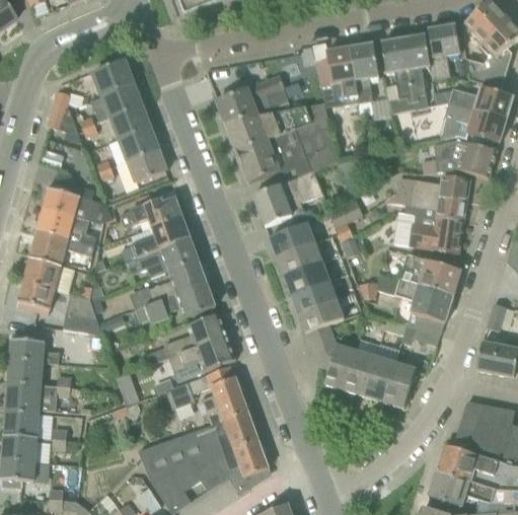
[(0,28),(14,19),(1,0),(0,0),(0,28)]
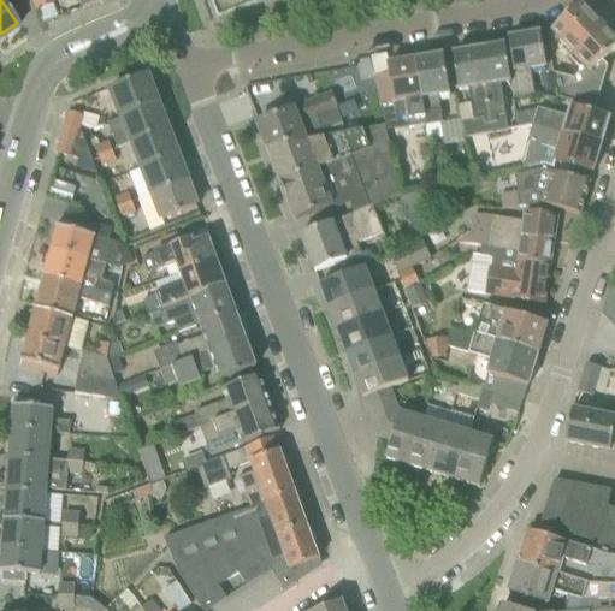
[(264,1),(264,0),(212,0),(219,18),(264,1)]
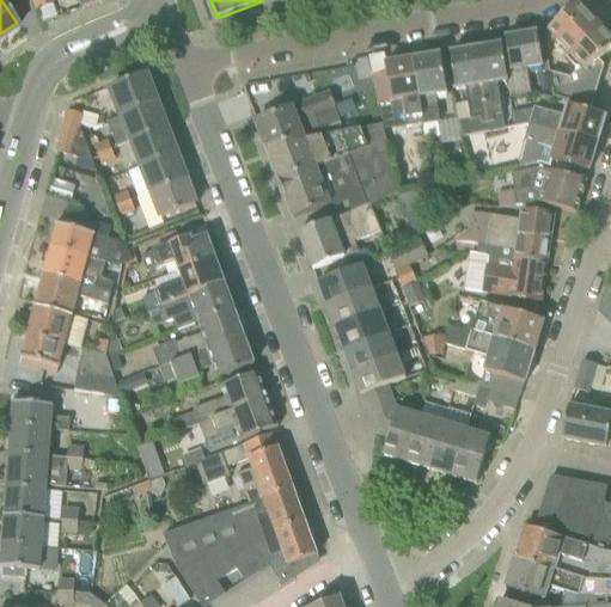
[(578,0),(556,20),(573,37),(578,43),(599,23),(578,0)]
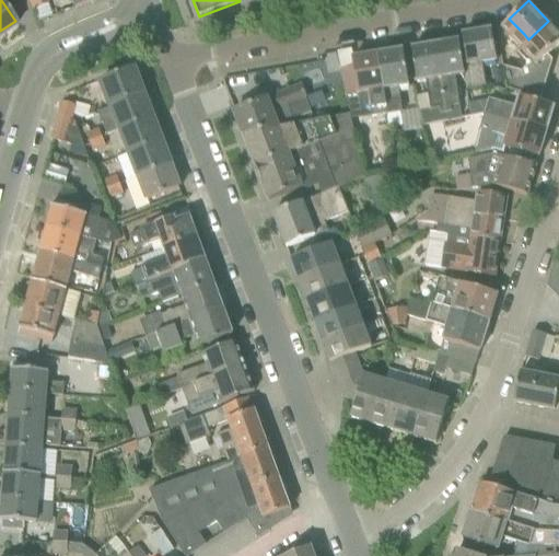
[(509,19),(501,25),(516,42),(524,34),(509,19)]
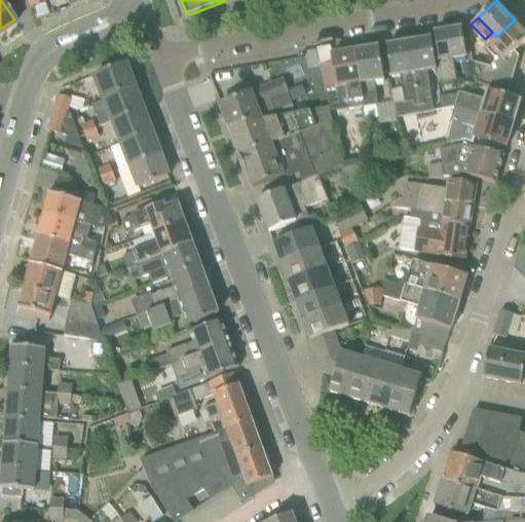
[(472,60),(476,79),(508,89),(519,54),(514,48),(524,38),(524,30),(515,20),(496,37),(492,32),(485,39),(488,42),(485,45),(497,58),(490,65),(472,60)]
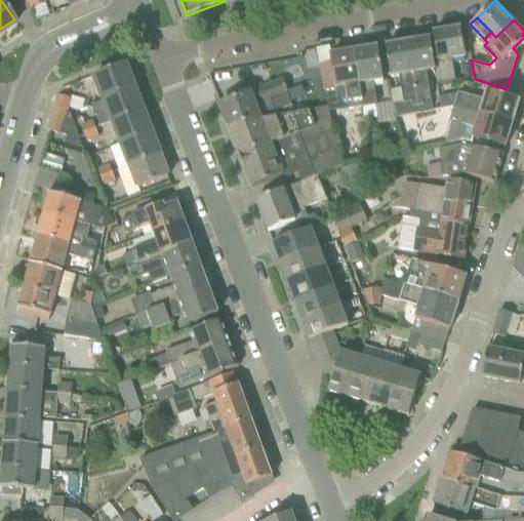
[(441,79),(450,78),(455,77),(451,55),(465,53),(460,26),(433,30),(441,79)]
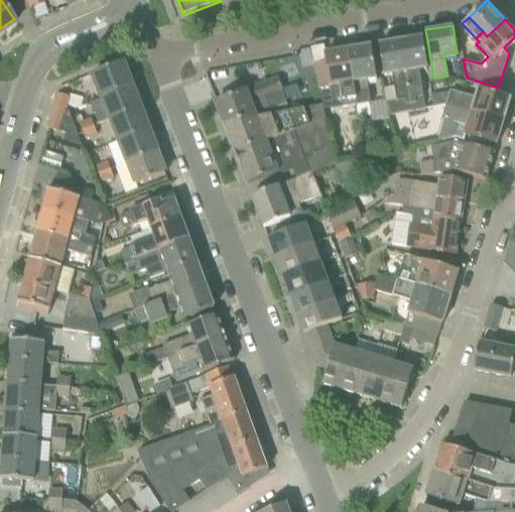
[(422,35),(401,39),(413,109),(433,105),(431,92),(422,93),(418,68),(427,67),(422,35)]
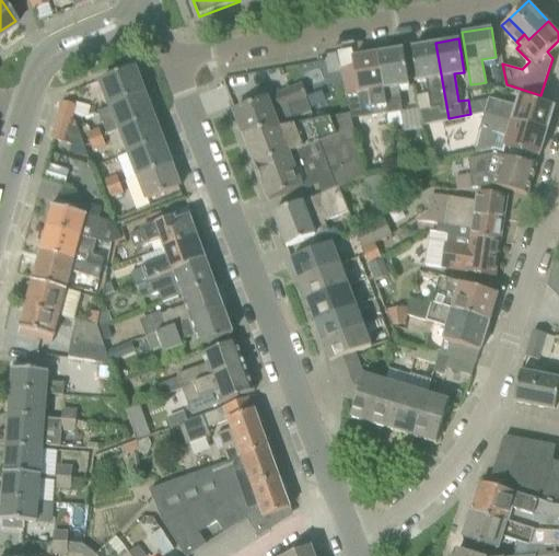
[(424,79),(430,106),(419,107),(423,123),(449,118),(435,43),(411,46),(417,80),(424,79)]
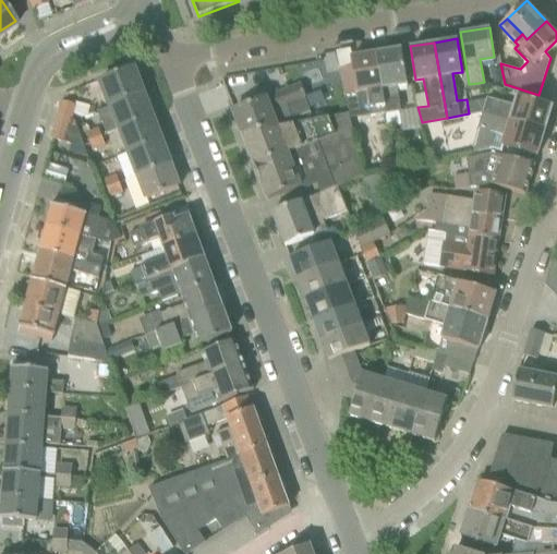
[(376,51),(386,110),(388,124),(400,122),(399,108),(397,84),(408,83),(401,47),(376,51)]
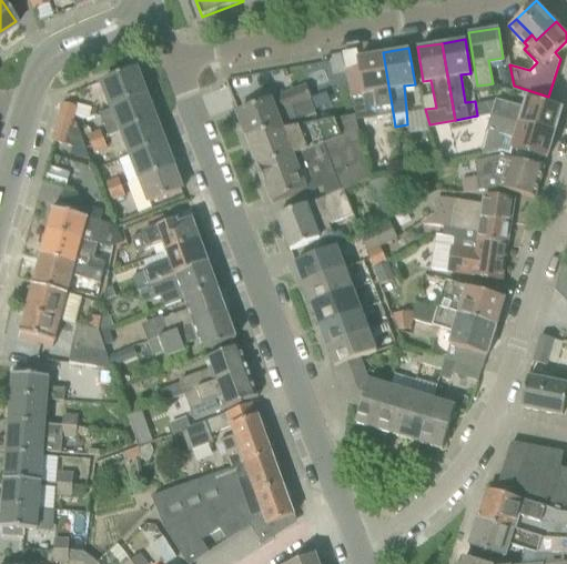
[(377,108),(378,114),(393,112),(383,52),(356,57),(358,66),(345,69),(351,94),(363,92),(364,111),(377,108)]
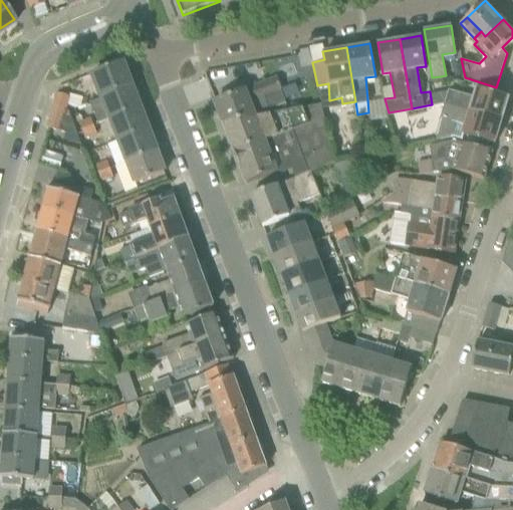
[(121,59),(81,75),(89,97),(131,81),(121,59)]
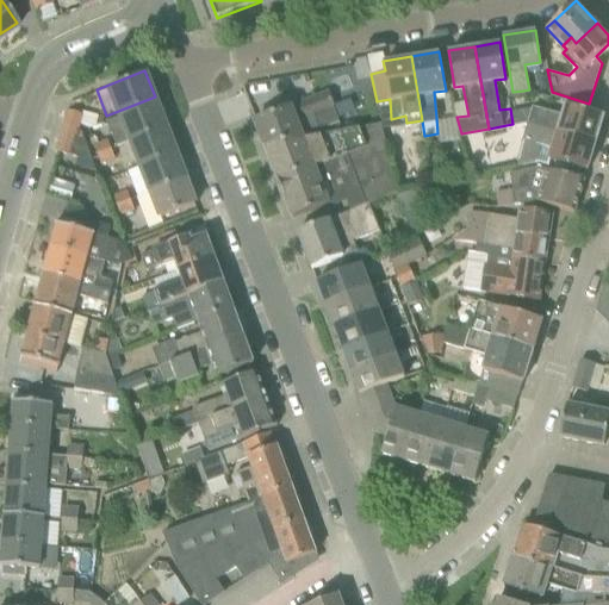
[(377,101),(371,74),(356,76),(366,122),(380,119),(377,101)]
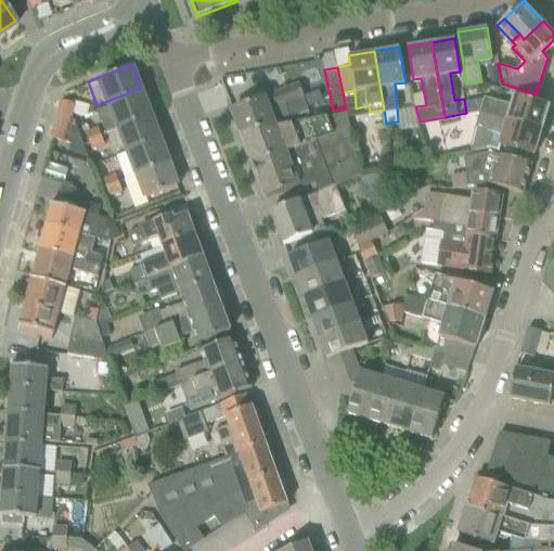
[(298,82),(231,107),(241,131),(277,123),(270,106),(285,101),(291,115),(308,107),(298,82)]
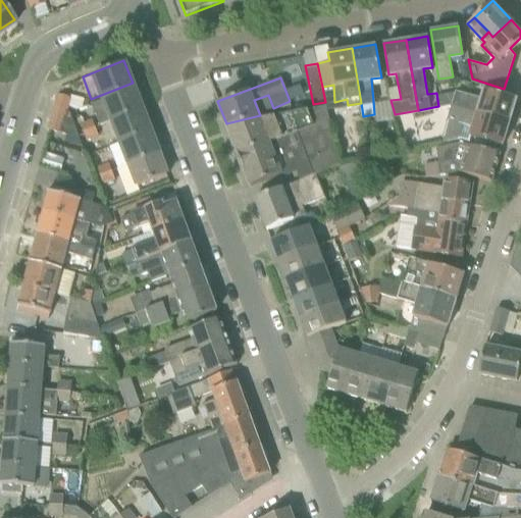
[(141,105),(133,83),(91,99),(100,122),(114,117),(113,116),(141,105)]
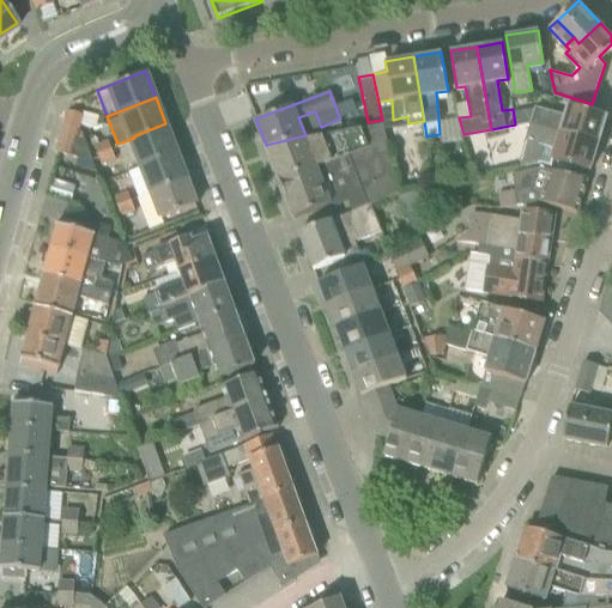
[(598,139),(606,114),(567,102),(563,114),(533,105),(529,117),(598,139)]
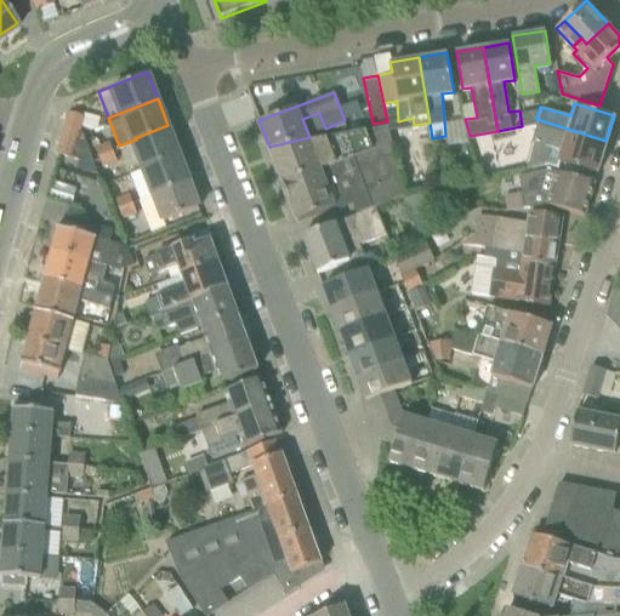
[(83,113),(69,109),(64,125),(79,129),(80,124),(83,113)]
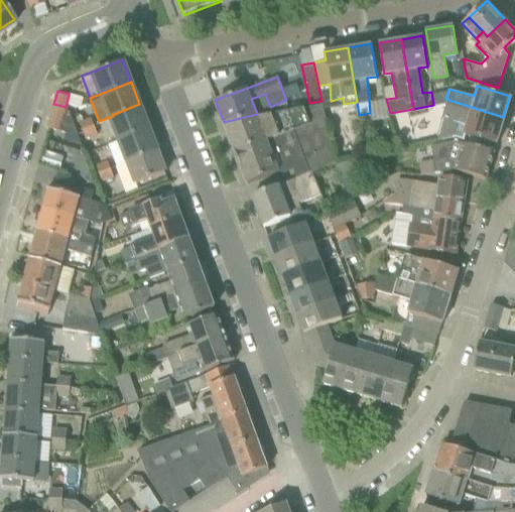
[(70,92),(69,94),(67,103),(76,105),(79,94),(70,92)]
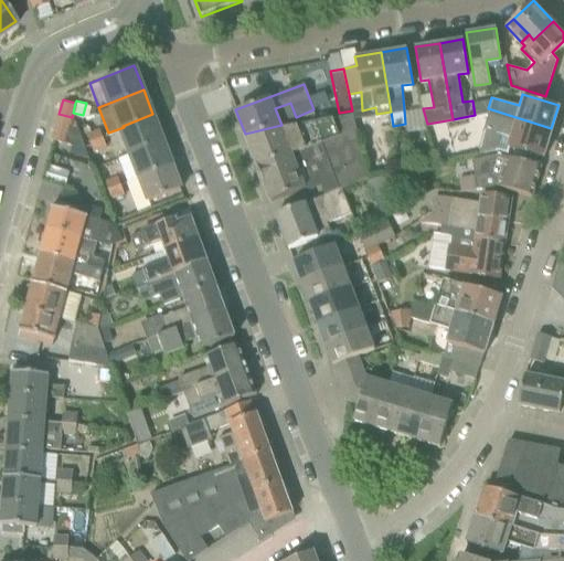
[(481,128),(483,129),(477,152),(497,148),(508,150),(510,145),(543,155),(551,128),(488,108),(481,128)]
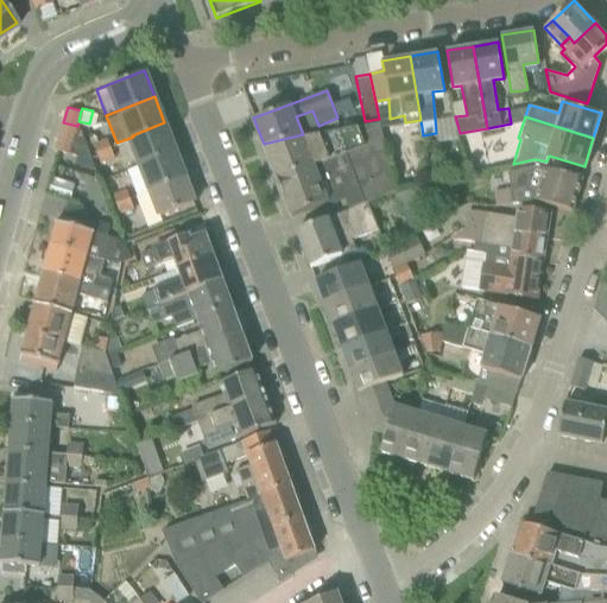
[(383,135),(379,119),(365,121),(303,134),(264,144),(276,176),(383,135)]
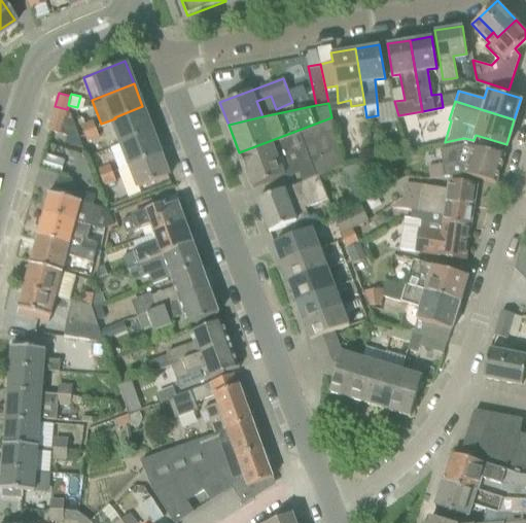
[(67,109),(55,106),(49,126),(78,134),(70,110),(67,109)]
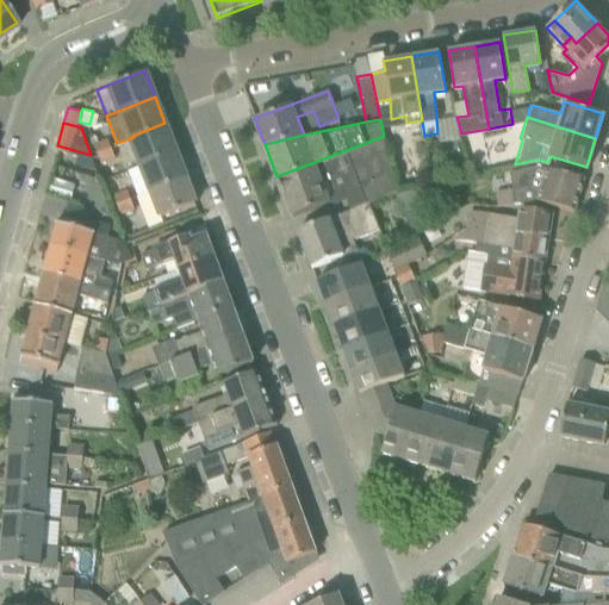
[(134,137),(142,162),(175,149),(165,123),(132,136),(134,137)]
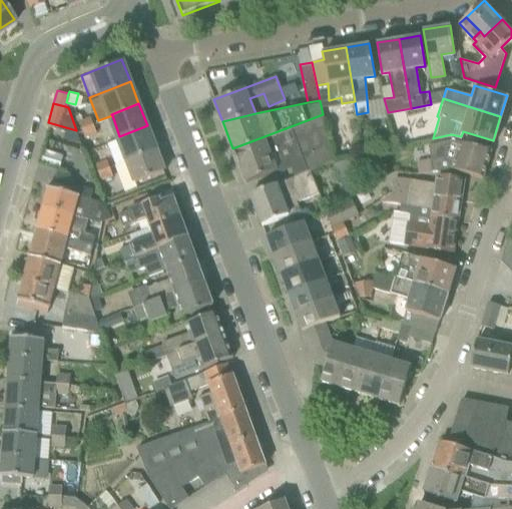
[(79,118),(83,127),(93,123),(90,114),(79,118)]
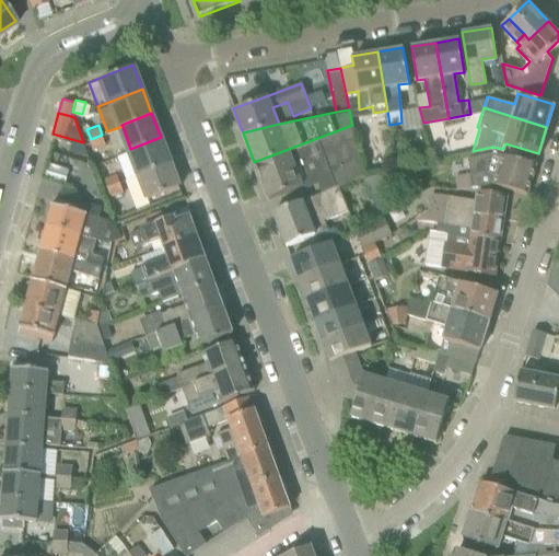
[(254,162),(268,199),(362,162),(352,125),(254,162)]
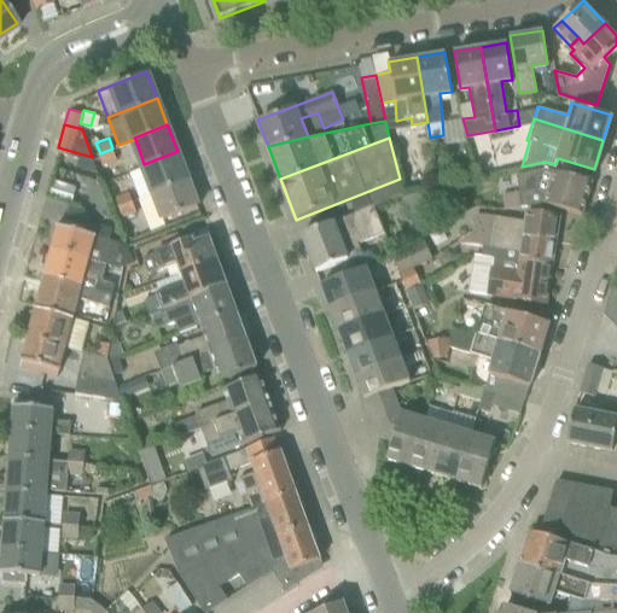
[(117,158),(112,149),(100,153),(103,164),(117,158)]
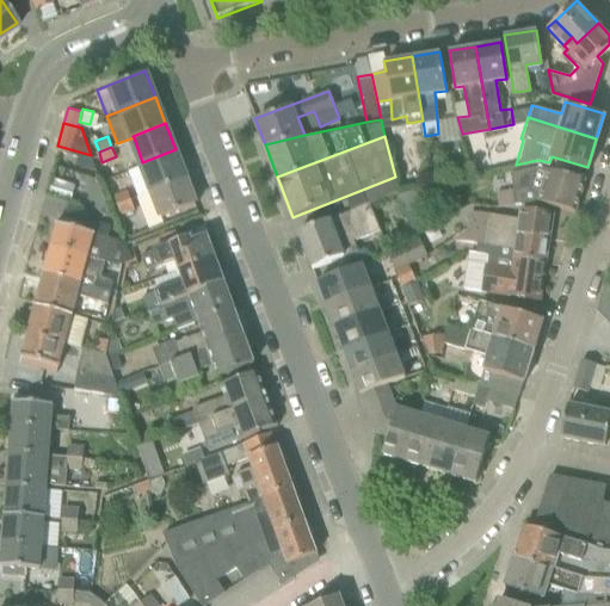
[(176,149),(142,162),(143,162),(130,167),(140,193),(153,189),(185,175),(176,149)]
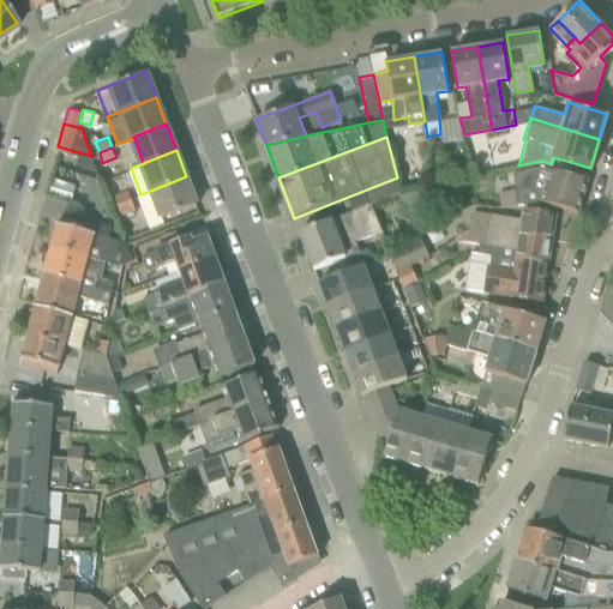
[(544,200),(577,210),(578,210),(588,179),(550,167),(550,168),(540,166),(514,170),(516,188),(499,190),(502,205),(544,200)]
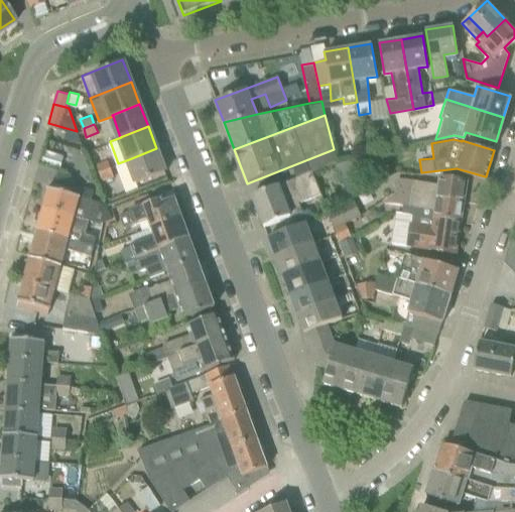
[(137,181),(164,170),(156,148),(129,159),(137,181)]
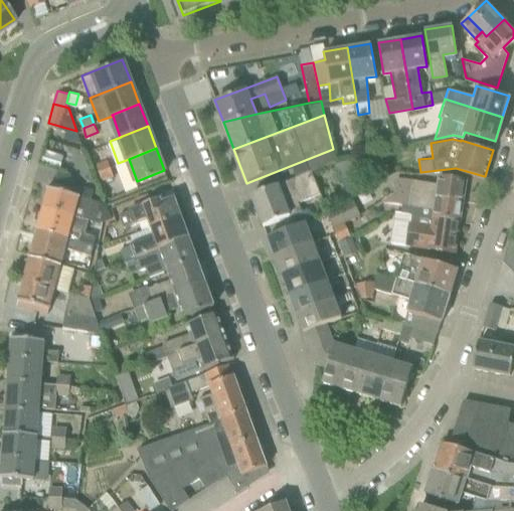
[(99,171),(111,166),(108,158),(96,163),(99,171)]
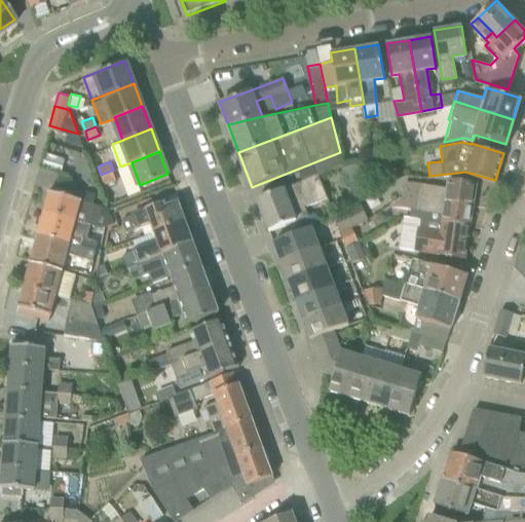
[(343,164),(346,176),(353,200),(364,195),(354,162),(343,164)]
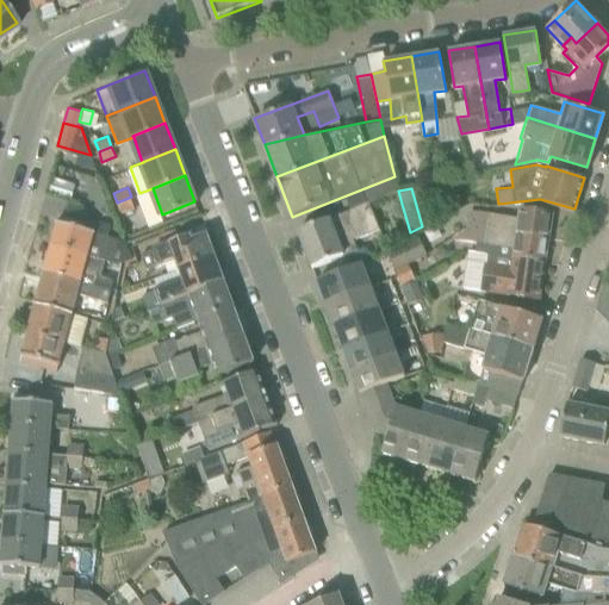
[(135,207),(131,197),(117,203),(120,212),(135,207)]
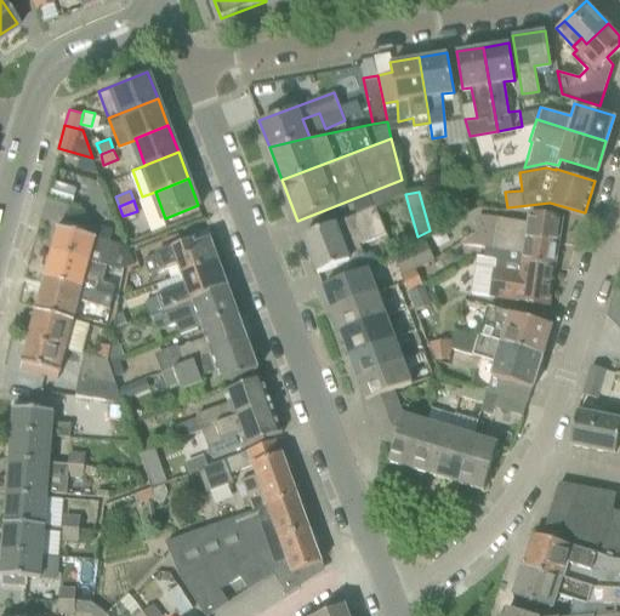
[(302,233),(302,235),(317,271),(347,258),(352,273),(367,267),(376,263),(371,249),(362,252),(358,241),(386,231),(376,204),(357,212),(357,211),(302,233)]
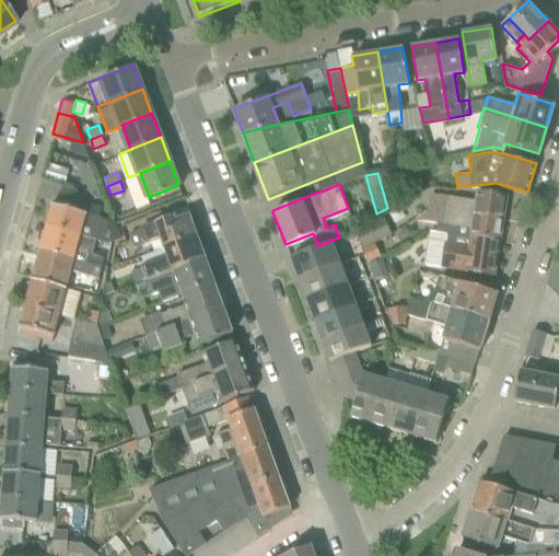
[(503,216),(507,194),(476,190),(474,198),(430,193),(429,204),(503,216)]
